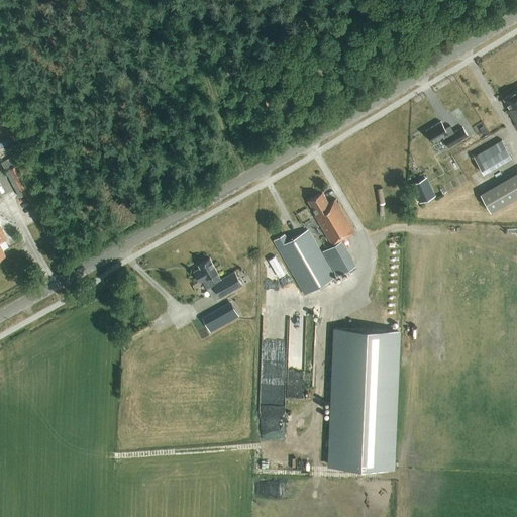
[(516,90),(503,98),(510,109),(508,110),(516,124),(514,125),(516,129),(516,90)]
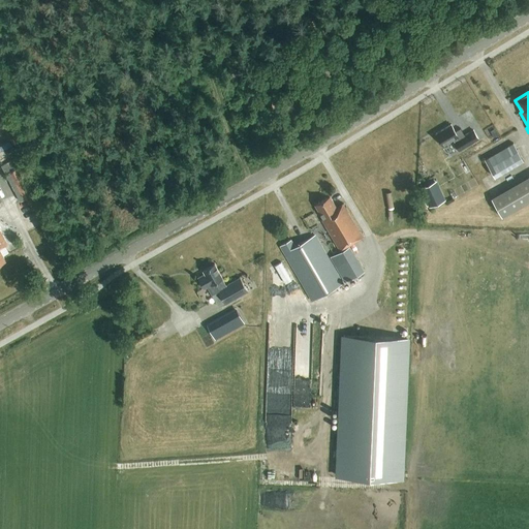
[(458,139),(457,137),(458,137),(450,125),(435,133),(442,146),(453,141),(455,143),(454,144),(459,152),(478,141),(473,131),(458,139)]
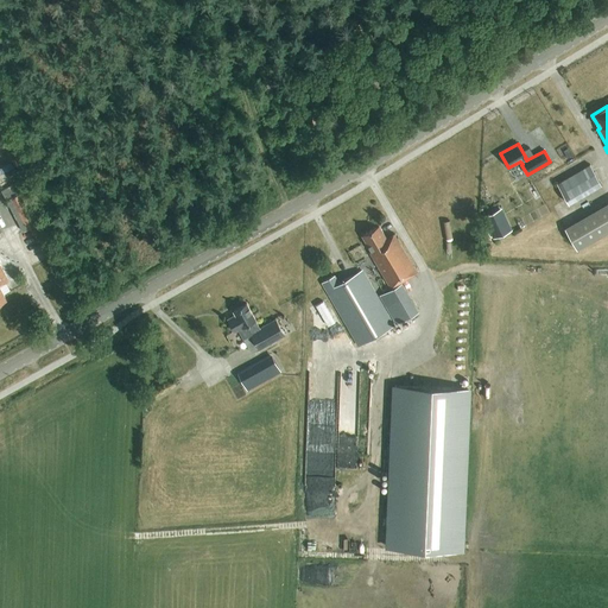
[(558,187),(571,209),(605,190),(591,168),(558,187)]
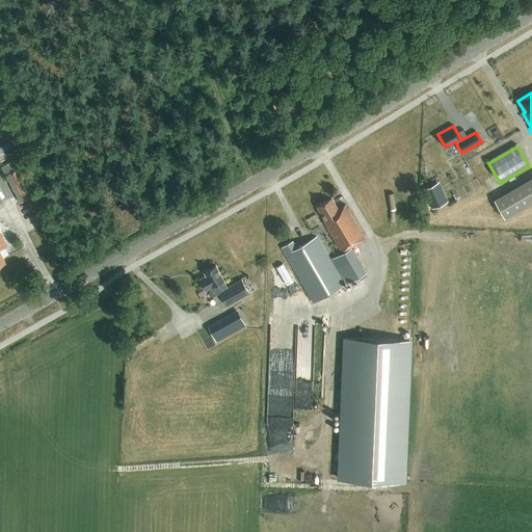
[(20,203),(33,195),(14,160),(1,167),(20,203)]
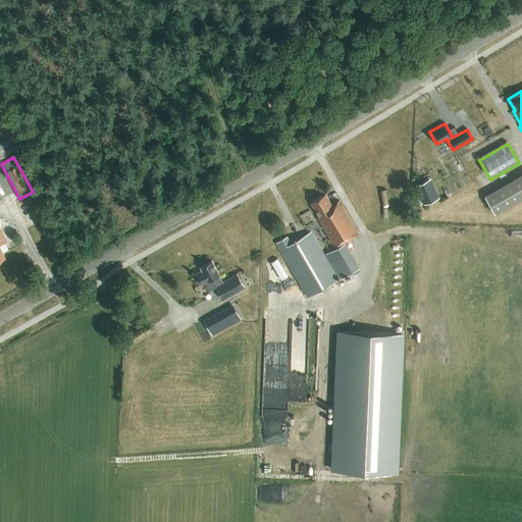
[(521,173),(485,196),(496,213),(521,198),(521,173)]
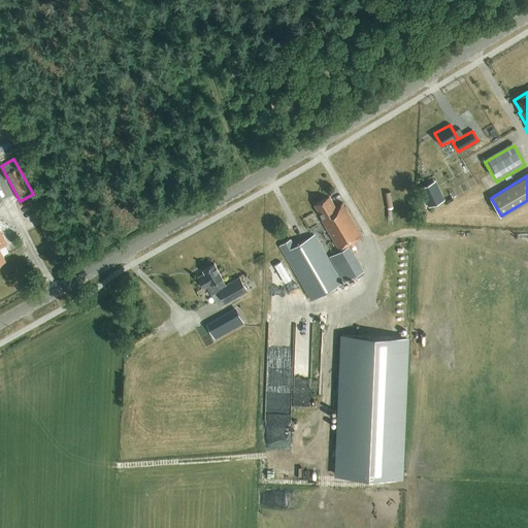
[(420,191),(430,210),(446,202),(436,183),(420,191)]
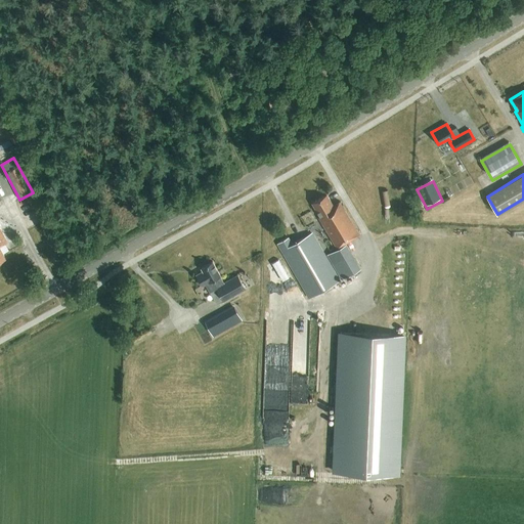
[(340,202),(333,206),(326,194),(312,203),(320,217),(318,218),(337,249),(359,234),(340,202)]
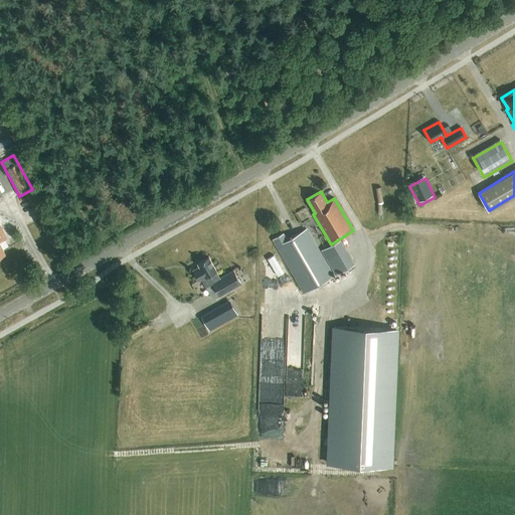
[(283,233),(274,239),(304,293),(333,276),(306,229),(287,240),(283,233)]
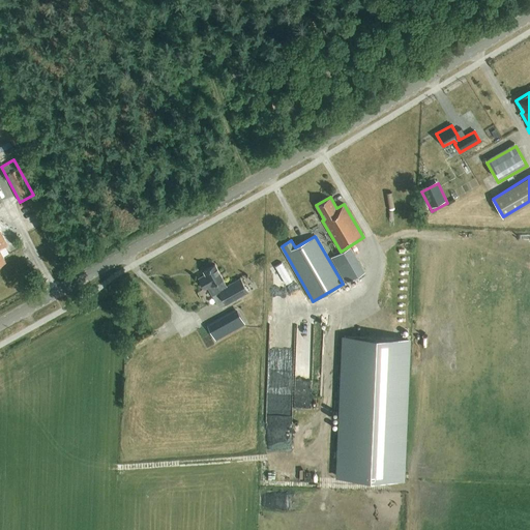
[(203,271),(205,274),(199,278),(204,289),(207,288),(212,295),(218,292),(226,304),(248,292),(240,278),(226,287),(222,280),(223,278),(214,265),(203,271)]
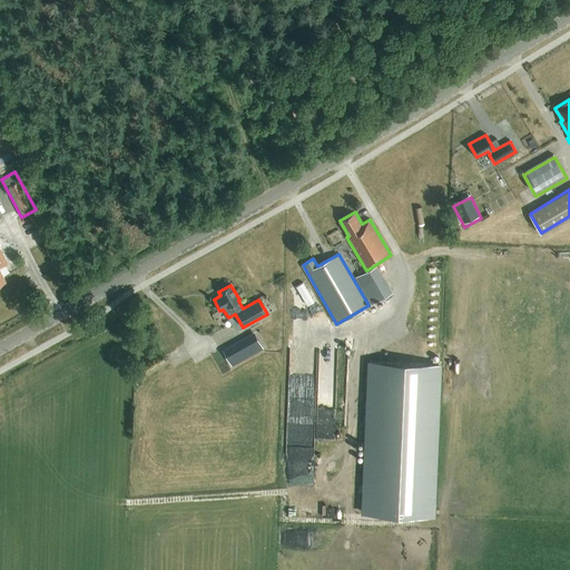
[(254,333),(223,350),(234,370),(264,352),(254,333)]
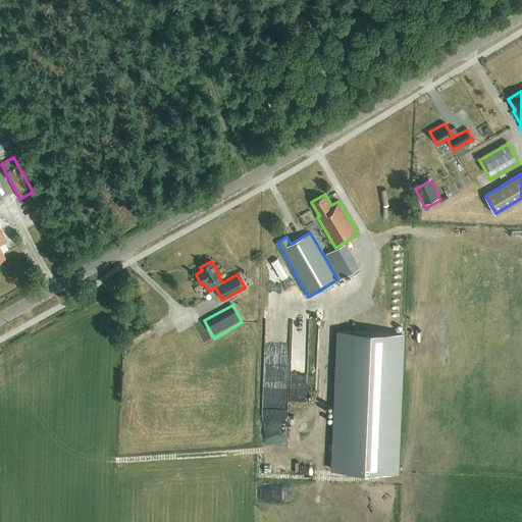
[(337,330),(331,471),(400,474),(406,333),(337,330)]
